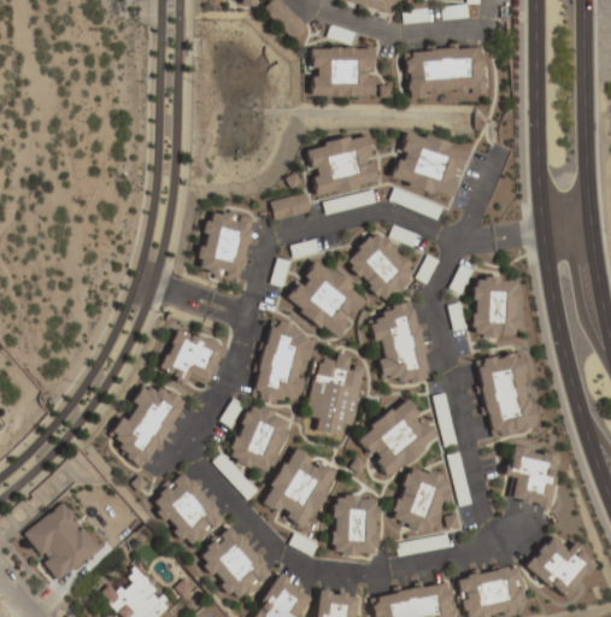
[(398,0),(338,0),(395,13),(398,0)]
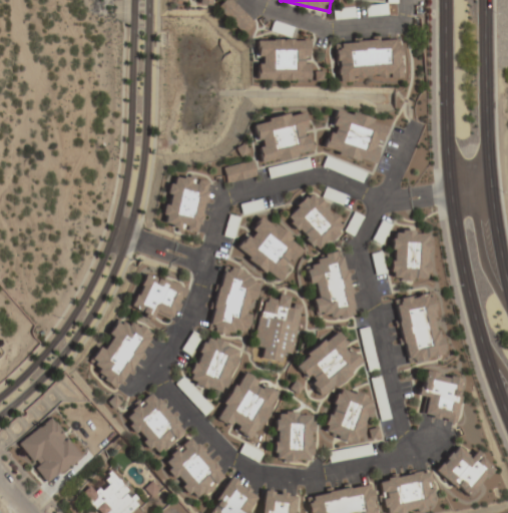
[(338,18),(359,16),(358,7),(337,9),(338,18)]
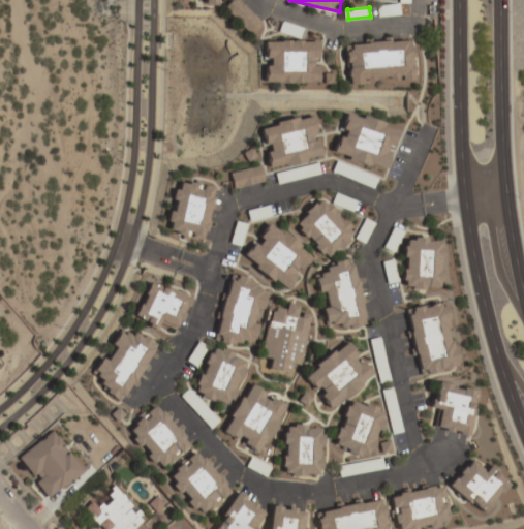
[(419,81),(417,39),(348,42),(349,84),(419,81)]
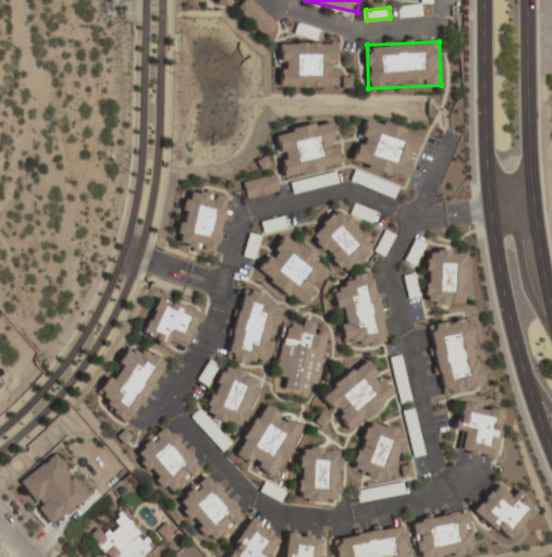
[(281,45),(280,88),(340,88),(340,45),(281,45)]
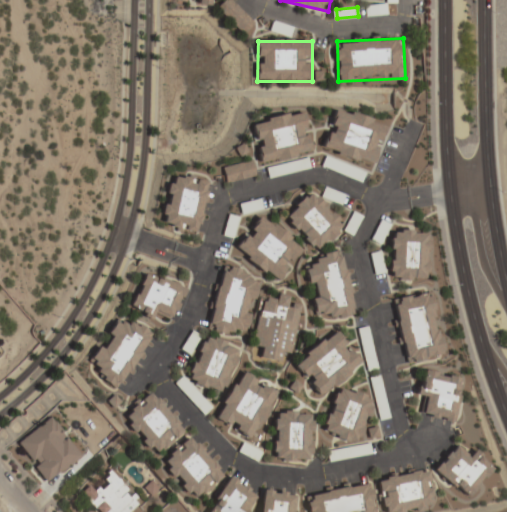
[(390,122),(336,108),(325,151),(379,165),(390,122)]
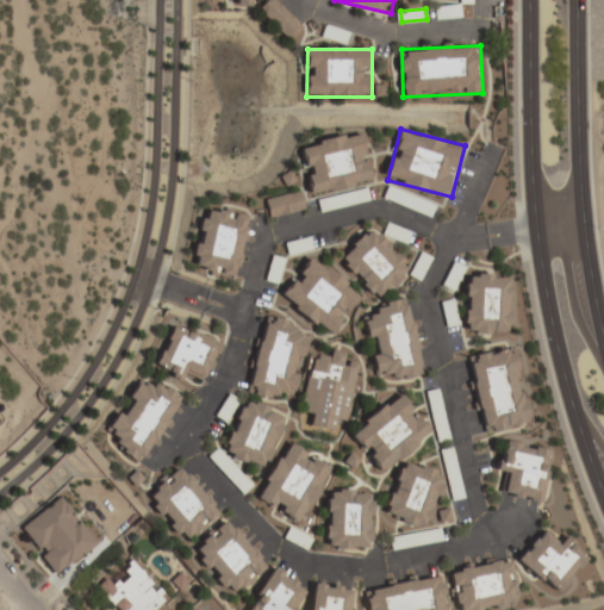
[(366,134),(303,143),(311,193),(374,184),(366,134)]
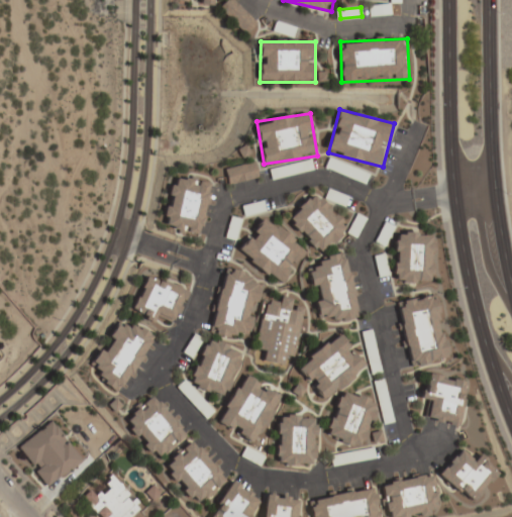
[(227,168),(230,184),(262,178),(259,163),(227,168)]
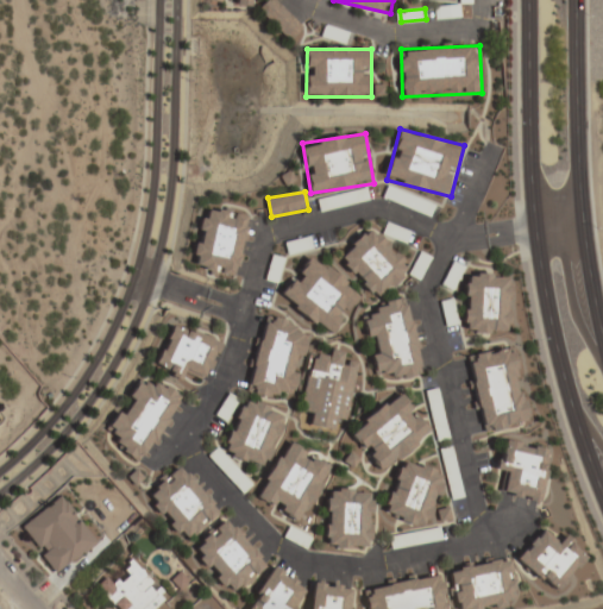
[(252,215),(207,205),(193,265),(238,276),(252,215)]
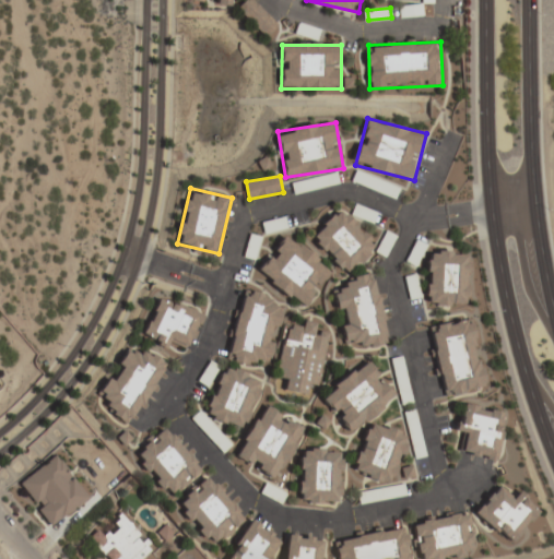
[(378,246),(342,210),(314,238),(350,275),(378,246)]
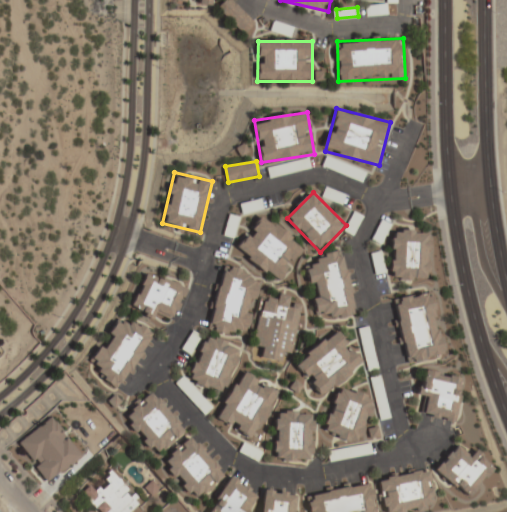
[(277,284),(306,254),(268,216),(238,246),(277,284)]
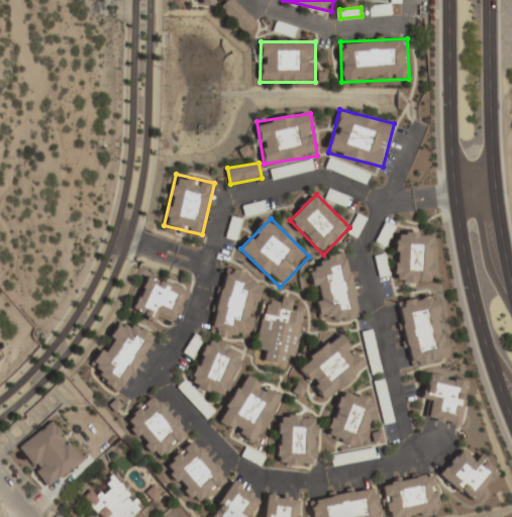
[(398,234),(398,283),(434,283),(434,234),(398,234)]
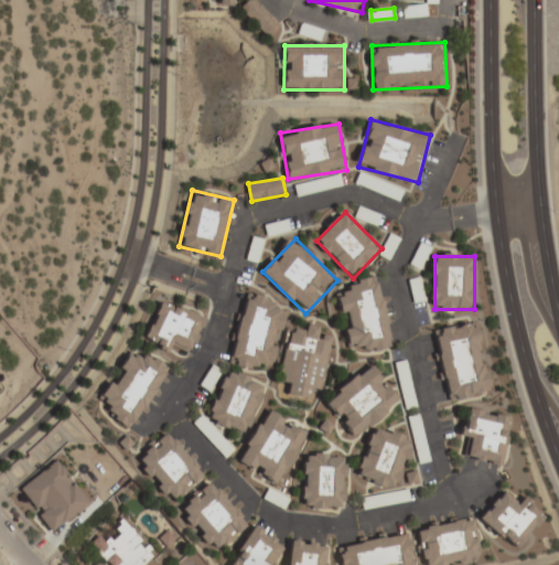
[(340,289),(353,355),(394,347),(380,280),(340,289)]
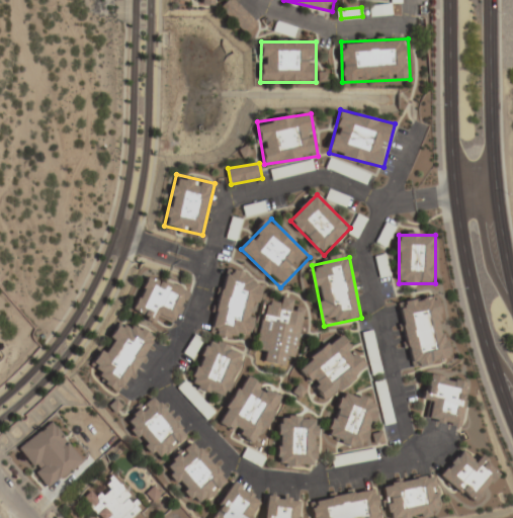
[(268,282),(230,271),(212,331),(250,343),(268,282)]
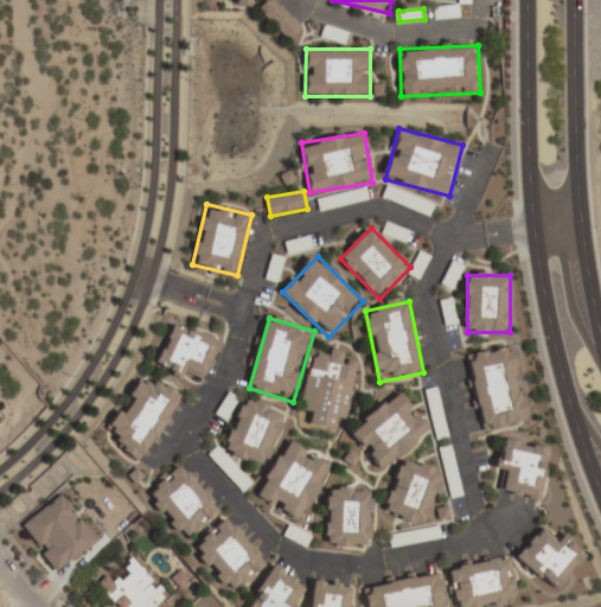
[(157,362),(203,384),(222,343),(176,321),(157,362)]
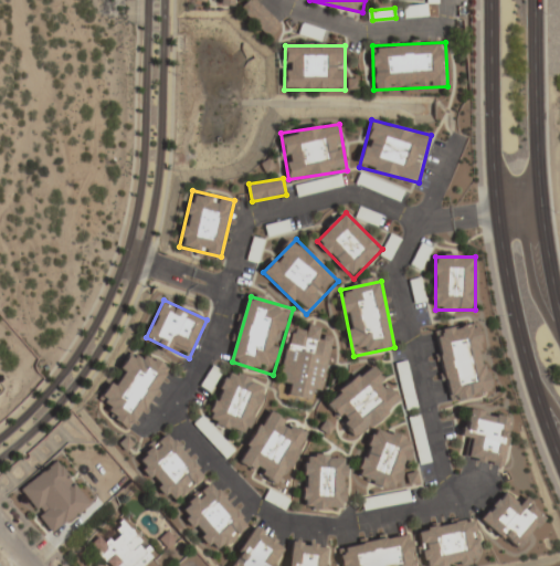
[(450,402),(493,395),(482,324),(439,331),(450,402)]
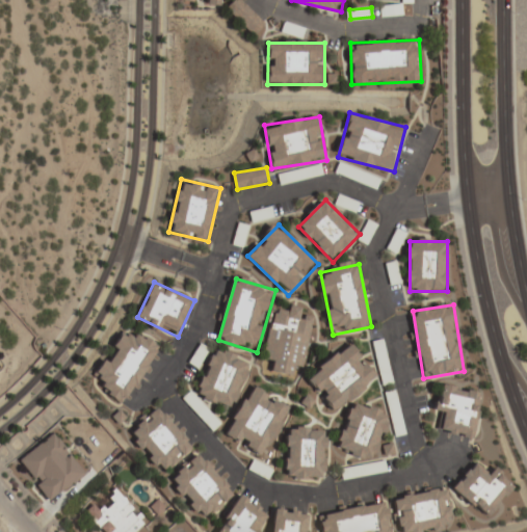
[(279,307),(266,358),(277,362),(273,373),(300,379),(315,319),(304,317),(305,313),(279,307)]
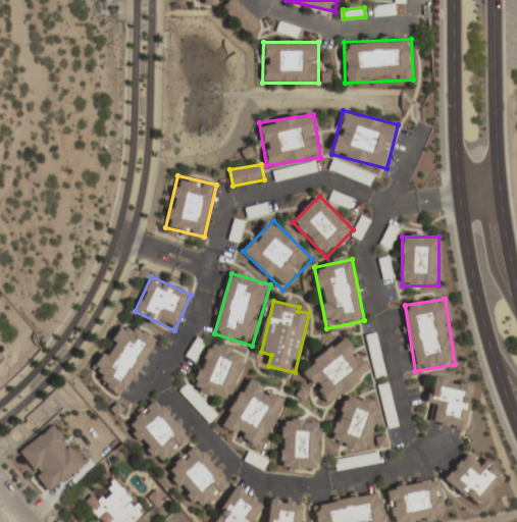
[(162,338),(144,325),(141,329),(135,325),(132,329),(125,325),(122,329),(119,325),(110,338),(116,343),(107,357),(103,354),(95,365),(100,368),(98,370),(103,373),(100,378),(108,384),(106,386),(121,398),(162,338)]
